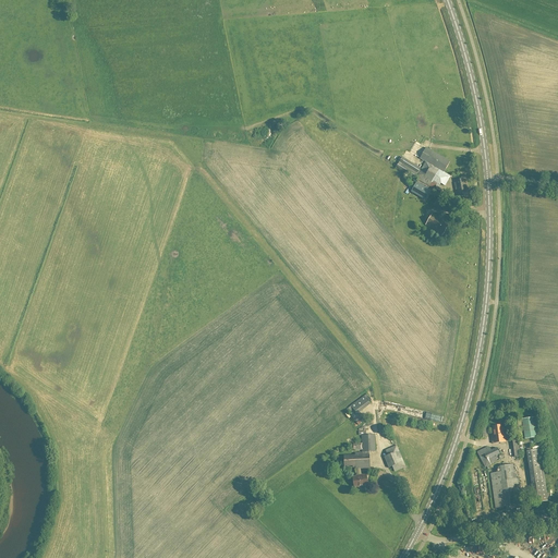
[(445,199),(448,194),(438,187),(440,184),(445,186),(450,177),(444,173),(450,162),(426,148),(420,159),(426,162),(416,179),(435,190),(433,192),(445,199)]
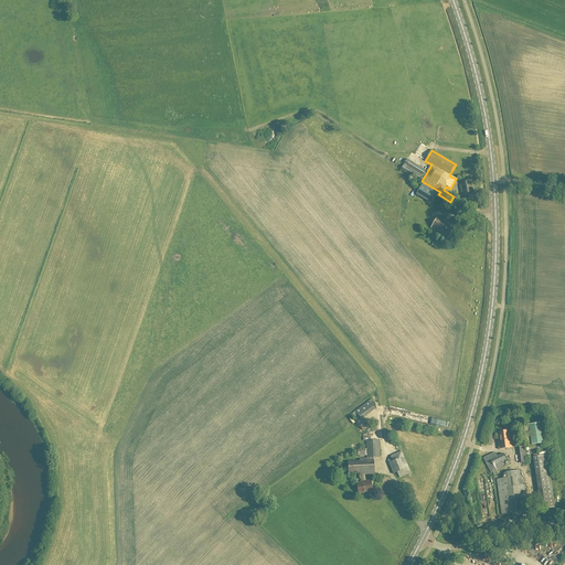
[(408,160),(404,168),(422,179),(427,171),(408,160)]
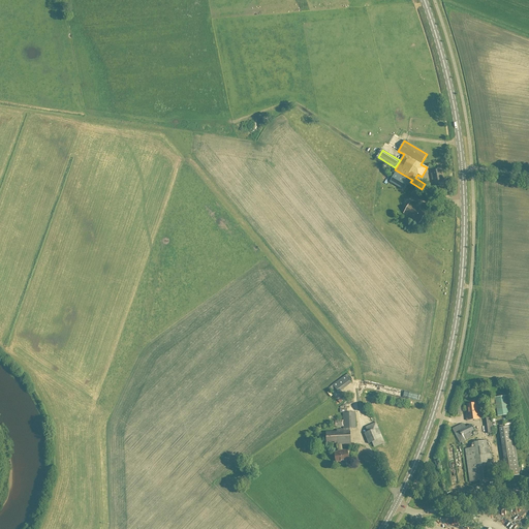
[(432,180),(442,178),(441,169),(430,172),(432,180)]
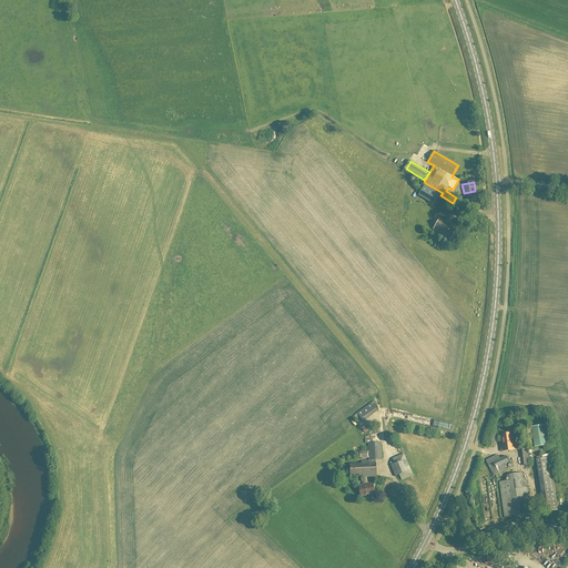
[(433,204),(437,198),(432,195),(434,192),(424,185),(418,196),(433,204)]
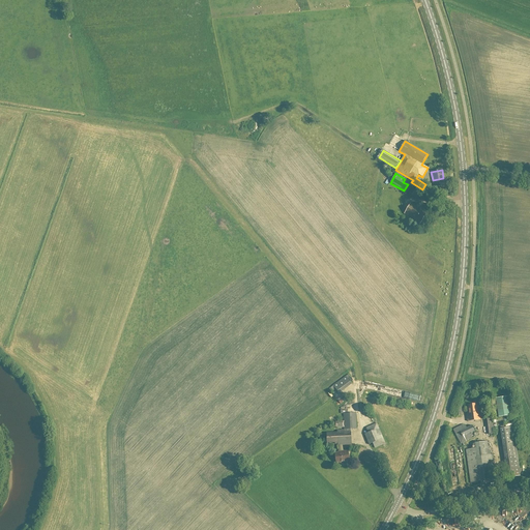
[(443,178),(433,180),(434,188),(445,186),(443,178)]
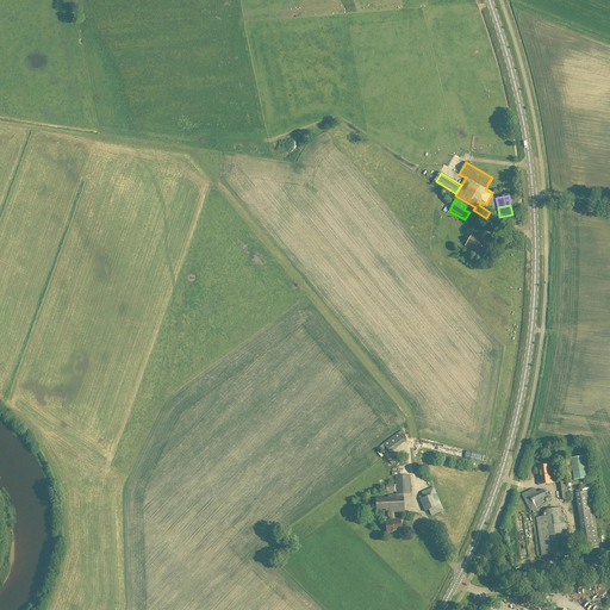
[(484,257),(491,246),(472,235),(465,247),(484,257)]
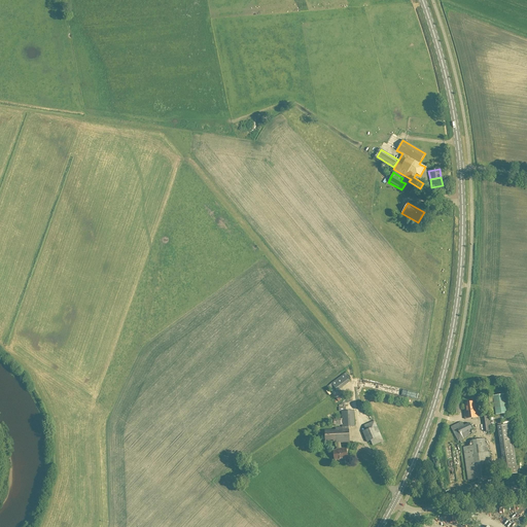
[(337,391),(349,382),(345,375),(331,384),(337,391)]
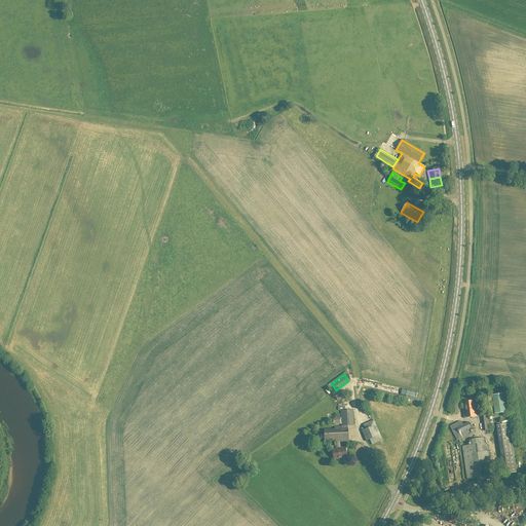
[(494,414),(511,412),(508,393),(492,396),(494,414)]
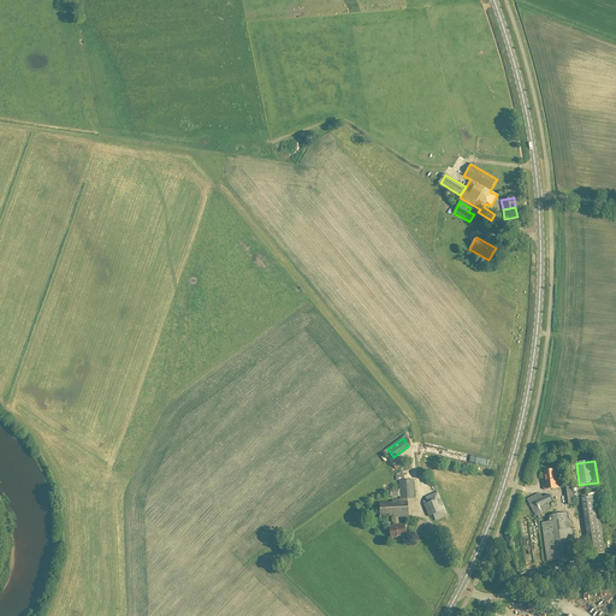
[(556,483),(555,469),(543,472),(544,481),(543,481),(543,491),(558,489),(557,483),(556,484),(556,483)]
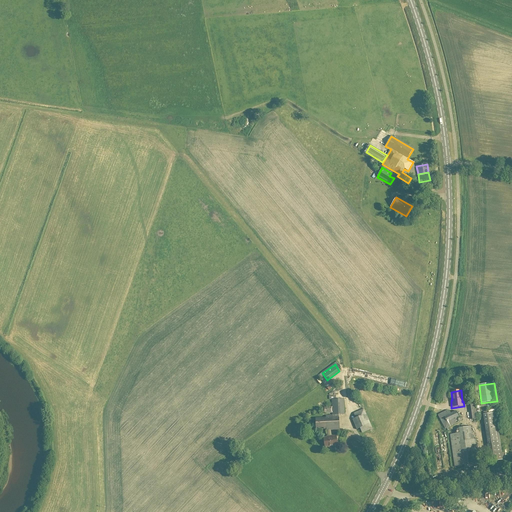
[(339,415),(344,415),(343,399),(332,400),(332,407),(324,408),(324,414),(332,413),(333,416),(326,416),(326,419),(315,419),(316,429),(323,428),(323,429),(326,429),(326,431),(339,430),(339,415)]
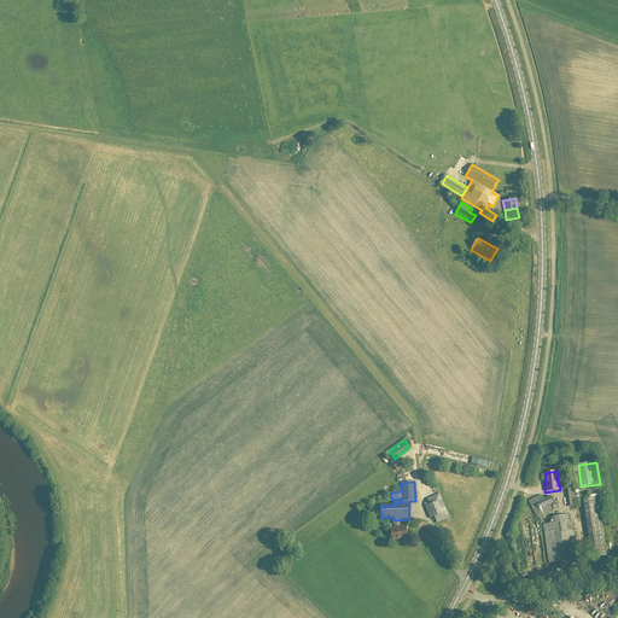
[(569,507),(576,506),(573,488),(566,489),(569,507)]
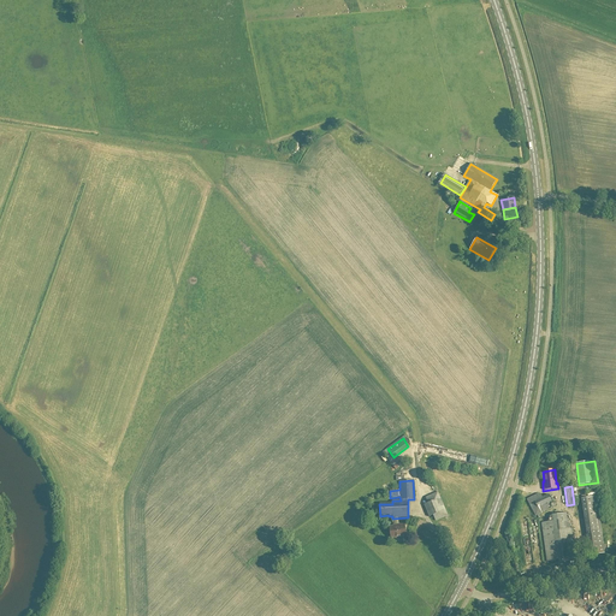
[(437,521),(448,516),(437,493),(427,498),(430,503),(426,505),(431,517),(434,515),(437,521)]
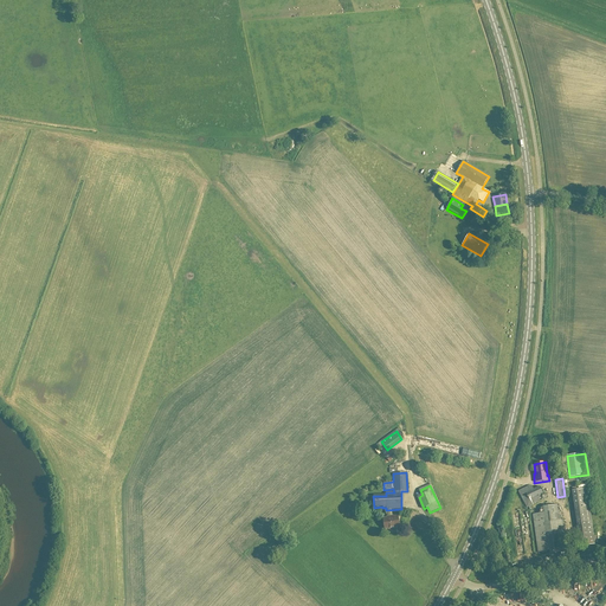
[(527,508),(542,501),(541,495),(542,494),(540,488),(533,490),(532,487),(529,487),(519,491),(527,508)]
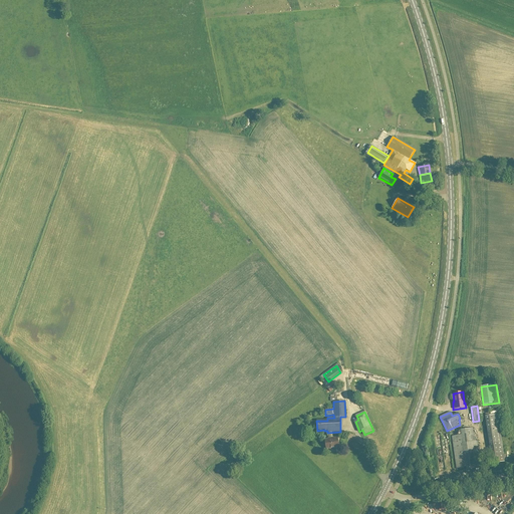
[(492,464),(504,462),(497,415),(485,417),(492,464)]
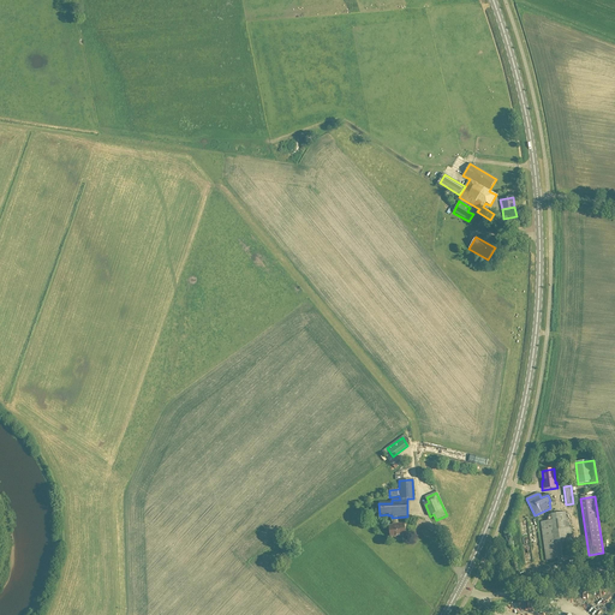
[(545,561),(575,557),(571,527),(568,529),(567,519),(566,519),(566,513),(550,515),(551,521),(541,523),(545,561)]
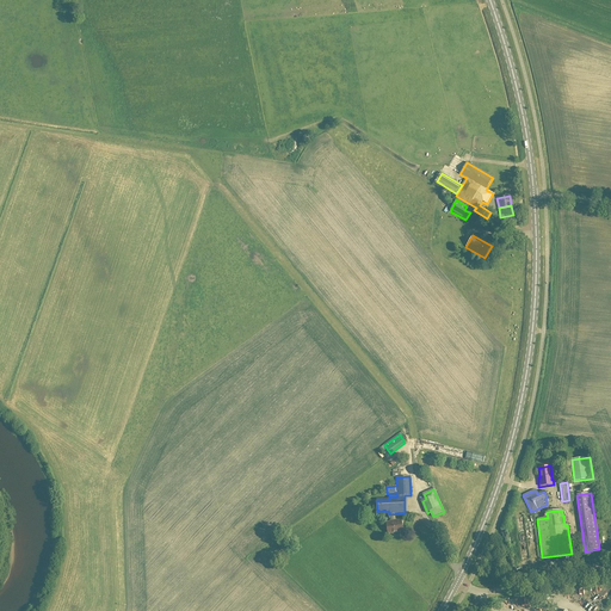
[(524,518),(517,519),(520,545),(528,545),(524,518)]
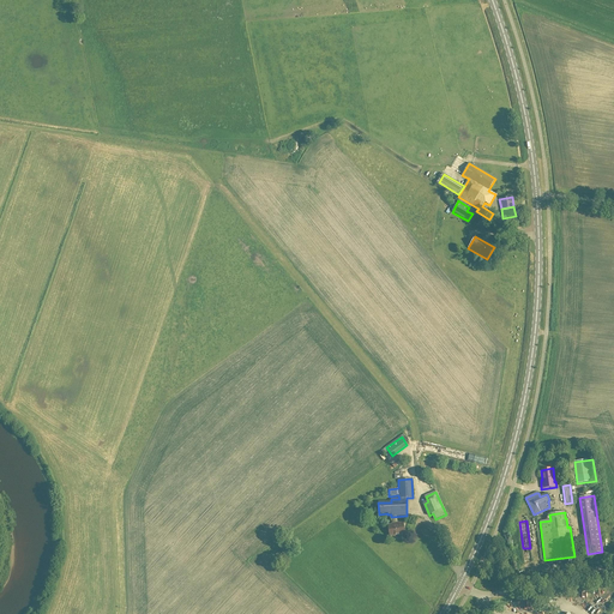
[(390,537),(404,535),(403,523),(398,524),(398,523),(392,524),(392,525),(387,525),(390,537)]
